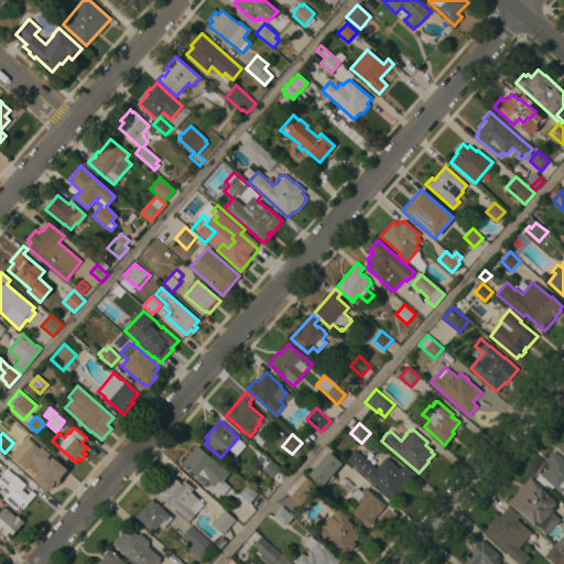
[(33,479),(42,469),(33,461),(25,468),(10,454),(25,436),(40,448),(42,446),(68,469),(61,477),(64,480),(57,487),(55,485),(47,492),(33,479)]
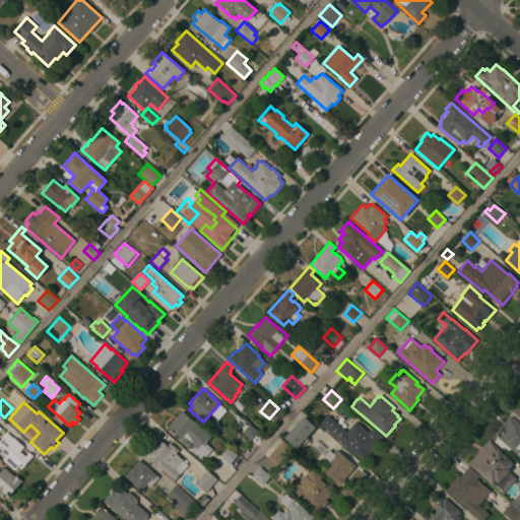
[(191,444),(188,448),(180,441),(182,439),(168,427),(182,411),(197,424),(211,436),(205,443),(212,449),(205,457),(203,455),(200,459),(192,452),(196,448),(191,444)]
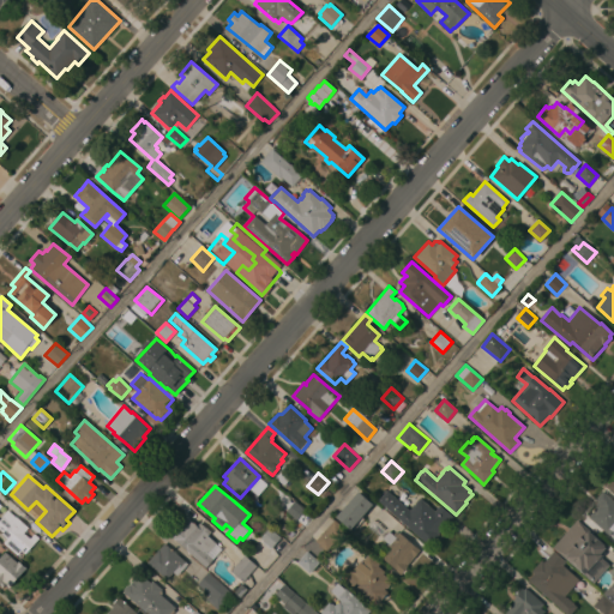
[(378,500),(387,489),(410,510),(421,499),(434,511),(440,505),(453,517),(439,534),(435,537),(435,539),(429,546),(378,500)]
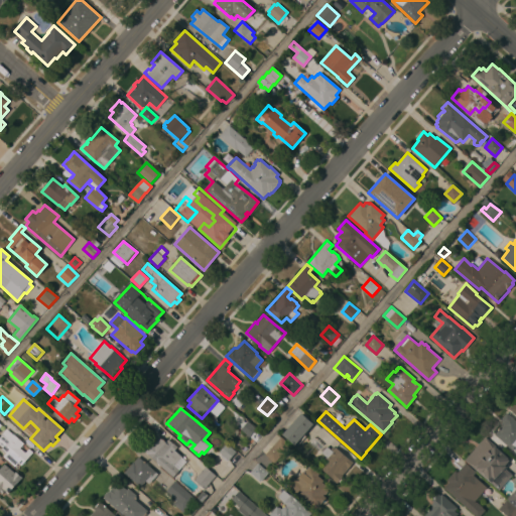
[(515,420),(515,445),(512,449),(494,434),(502,425),(500,424),(502,421),(501,419),(506,412),(515,420)]
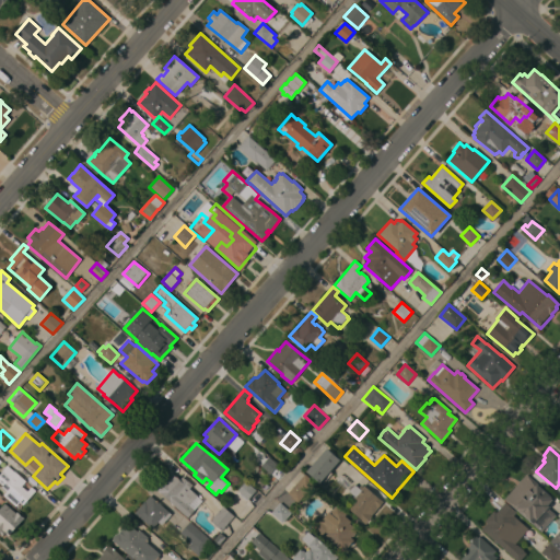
[(327,448),(340,459),(321,482),(306,471),(327,448)]
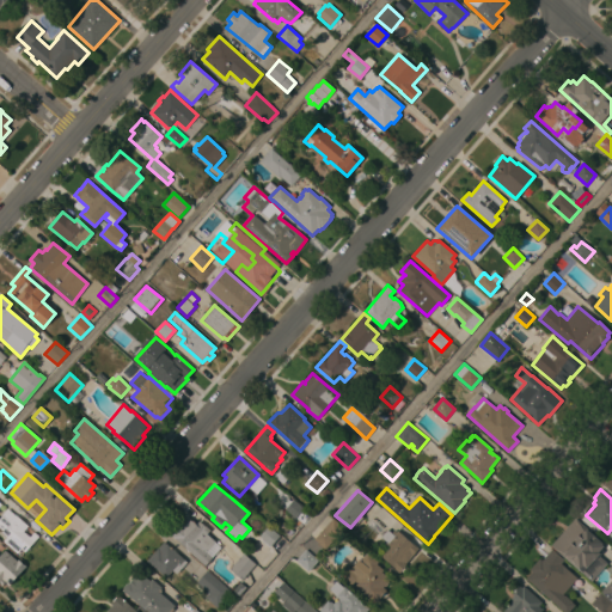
[(286,508),(293,499),(304,508),(297,518),(286,508)]
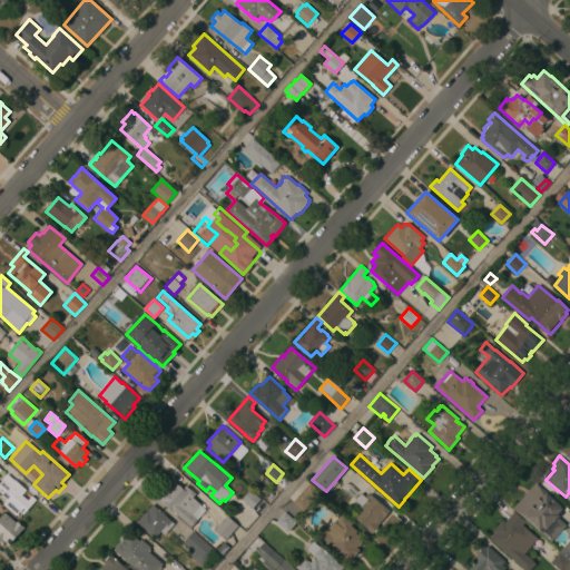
[(3,504),(7,500),(1,495),(3,494),(0,491),(0,483),(3,480),(2,480),(7,474),(15,480),(26,490),(21,494),(28,500),(31,495),(36,500),(23,514),(20,511),(17,516),(3,504)]
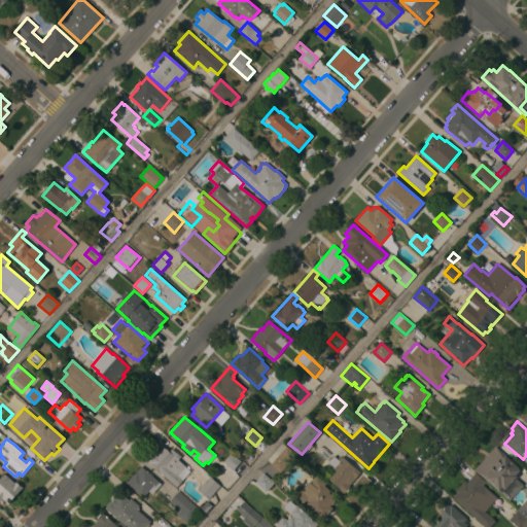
[(287,446),(296,455),(280,473),(275,469),(276,468),(271,464),(287,446)]
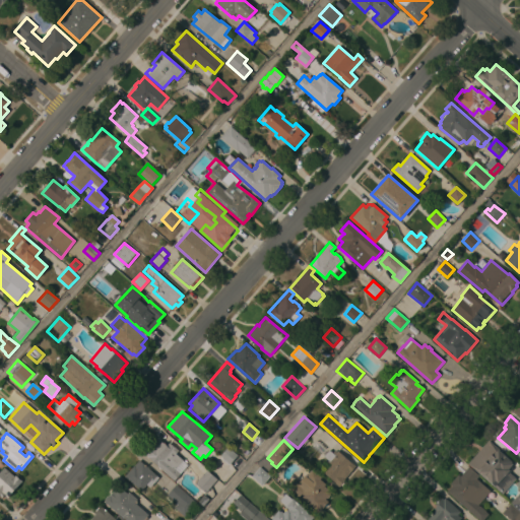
[(468,463),(488,440),(515,463),(510,469),(511,470),(509,472),(516,478),(503,494),(468,463)]
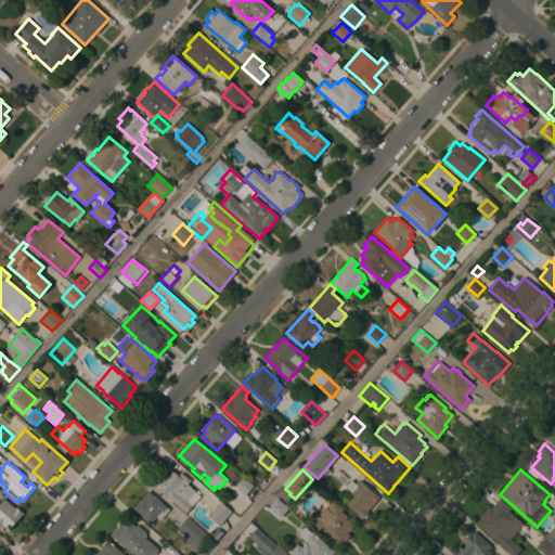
[(155,485),(164,474),(167,476),(171,470),(178,475),(181,473),(186,477),(191,480),(188,485),(195,491),(188,501),(193,505),(186,513),(155,485)]
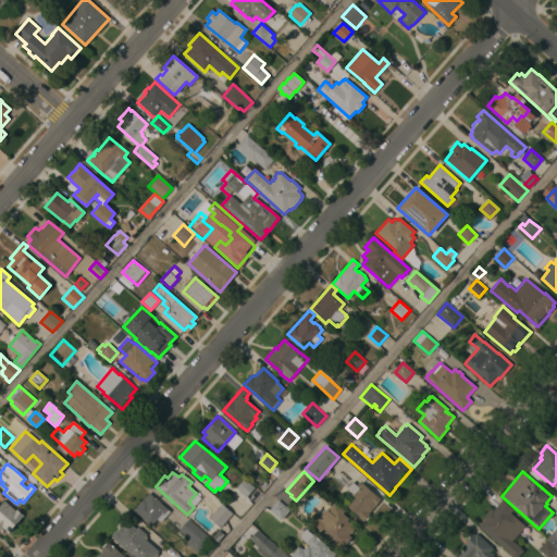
[(246,497),(236,489),(245,479),(255,487),(246,497)]
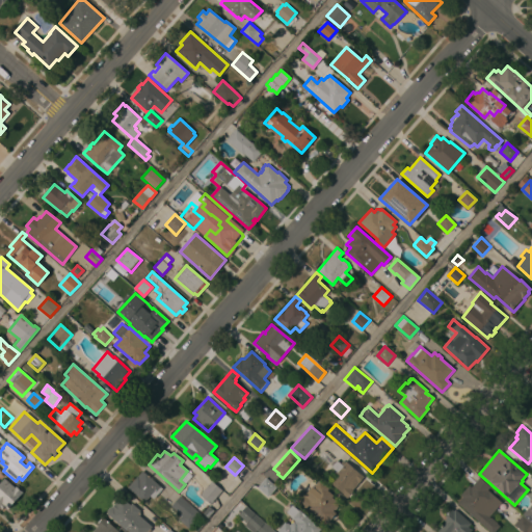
[(361,474),(365,477),(352,489),(353,490),(347,498),(328,481),(337,471),(331,467),(337,460),(341,463),(343,460),(345,462),(346,461),(361,474)]
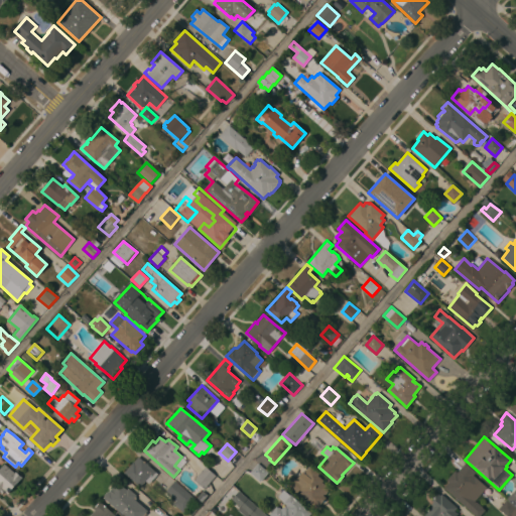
[(157,474),(149,484),(145,481),(140,487),(124,473),(138,457),(157,474)]
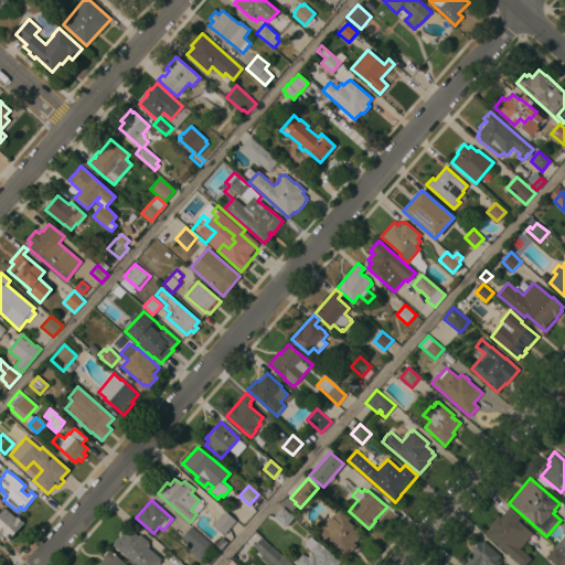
[(520,564),(486,534),(491,528),(489,525),(498,515),(500,516),(510,507),(521,516),(518,520),(533,534),(520,548),(522,550),(529,555),(529,556),(531,558),(524,564),(520,564)]
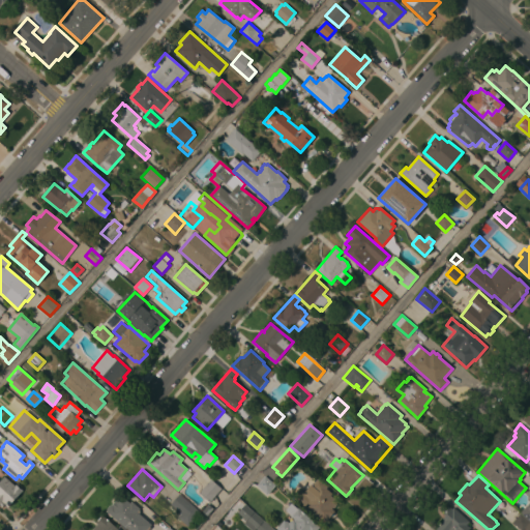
[(16,486),(17,484),(23,491),(8,507),(5,504),(2,507),(0,505),(0,480),(4,476),(16,486)]
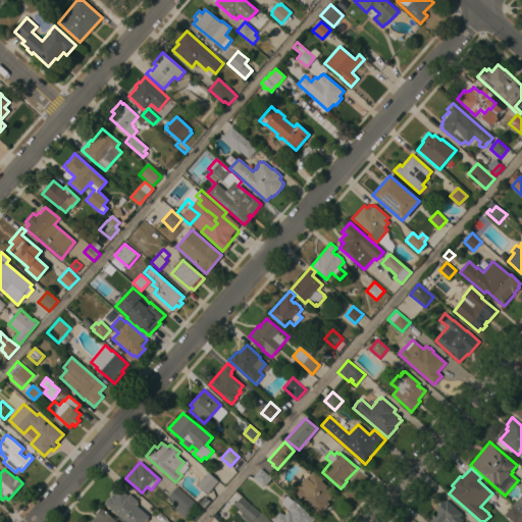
[(253,478),(261,469),(271,478),(263,486),(253,478)]
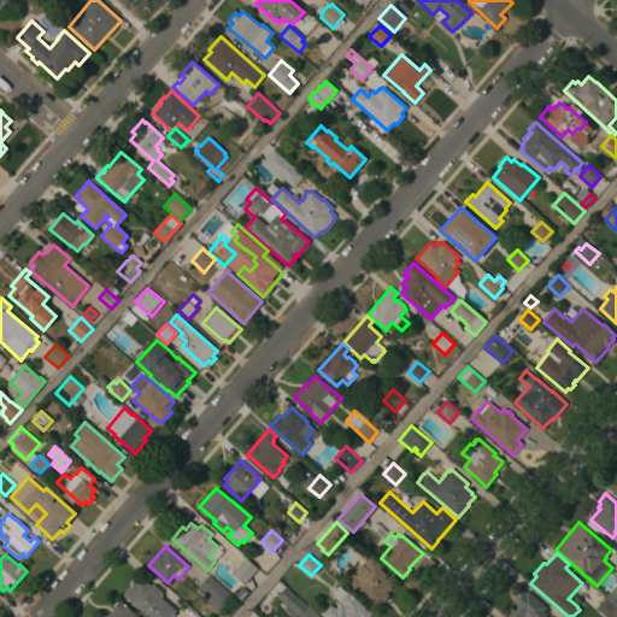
[(382,566),(380,568),(387,574),(386,576),(394,583),(387,592),(389,595),(377,609),(342,579),(351,569),(354,573),(362,564),(363,565),(370,557),(382,566)]
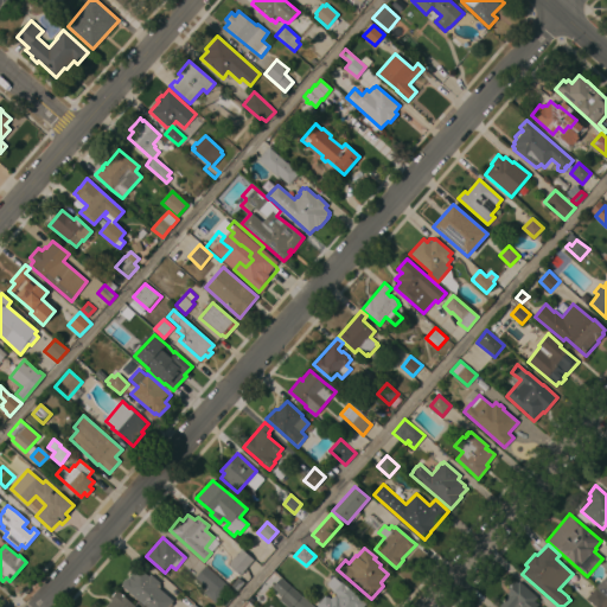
[(240,575),(228,564),(242,549),(254,560),(240,575)]
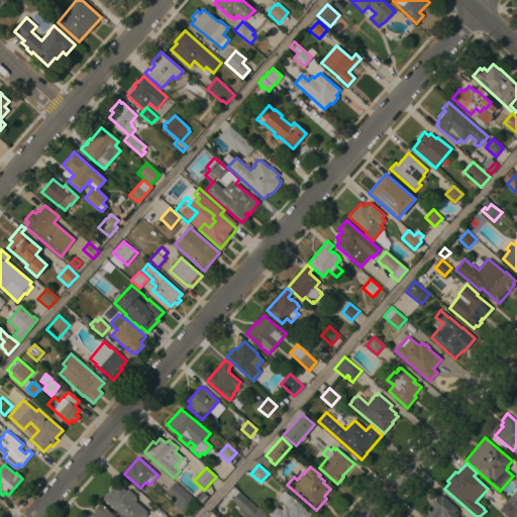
[(196,500),(184,513),(174,504),(177,501),(167,492),(176,482),(196,500)]
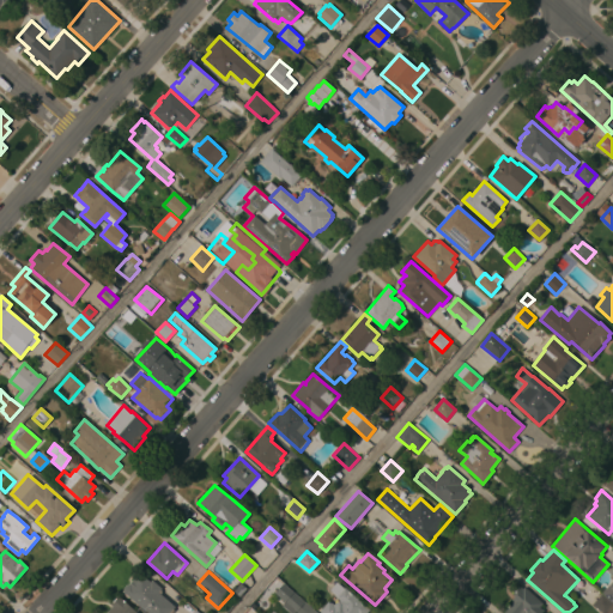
[(125,590),(123,588),(127,584),(129,584),(133,580),(133,578),(137,574),(138,574),(139,572),(150,582),(152,581),(162,588),(158,592),(175,606),(168,612),(149,612),(146,611),(123,592),(125,590)]
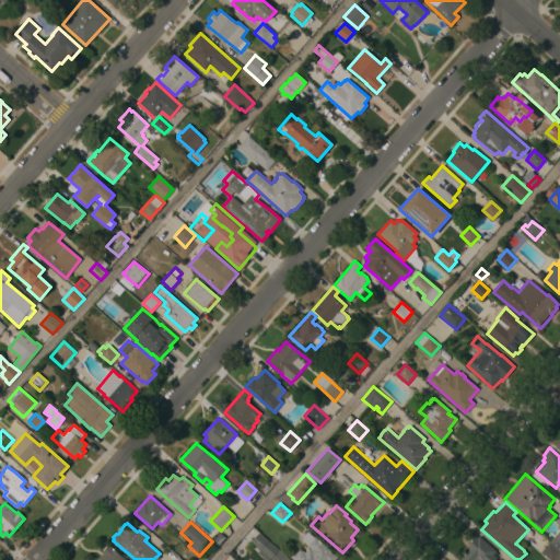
[(559,549),(550,541),(559,529),(559,549)]
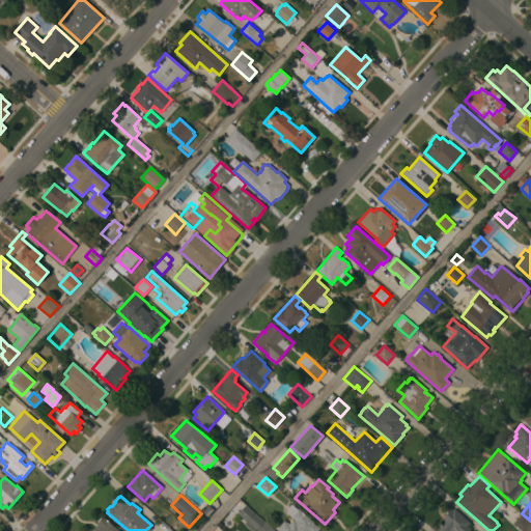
[(279,530),(277,529),(284,521),(286,523),(287,522),(289,524),(290,522),(294,521),(295,520),(291,518),(291,516),(286,511),(291,504),(298,509),(299,508),(320,527),(316,530),(279,530)]
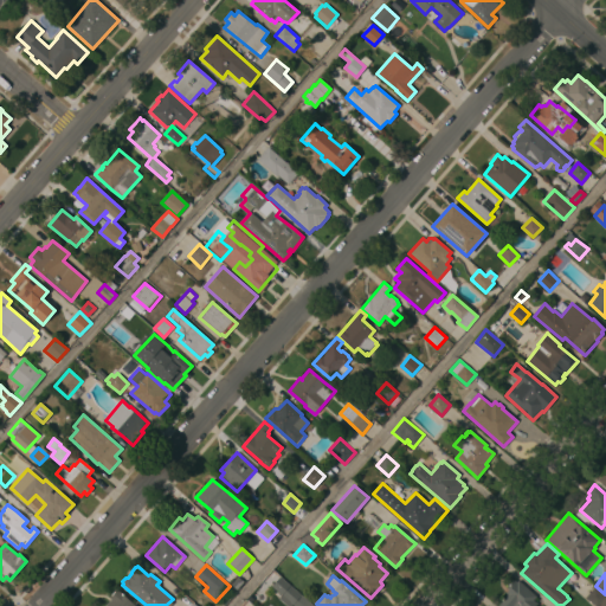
[(237,590),(231,585),(238,577),(244,581),(237,590)]
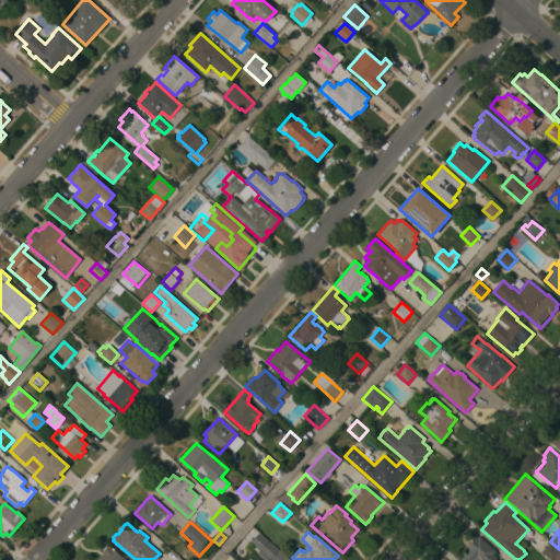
[(289,559),(271,559),(270,559),(269,559),(265,559),(257,552),(260,549),(252,541),(259,533),(289,559)]
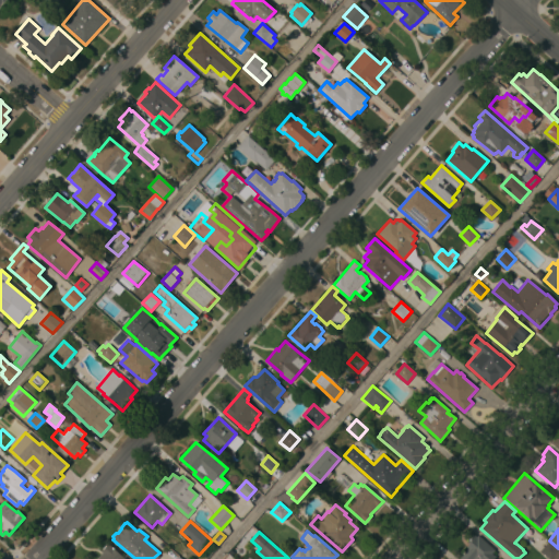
[(460,558),(468,548),(466,547),(470,544),(468,542),(474,535),(477,537),(478,535),(495,550),(492,554),(496,557),(494,558),(460,558)]
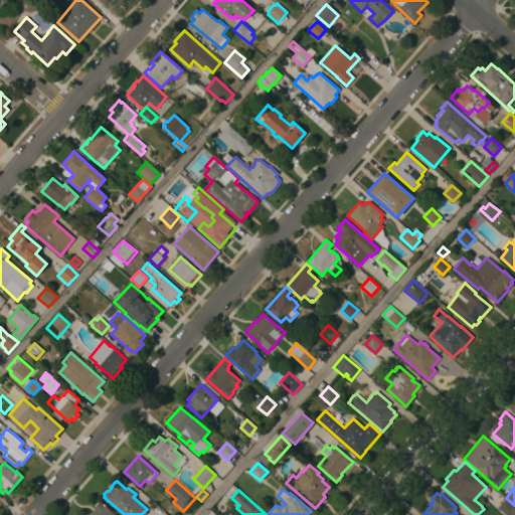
[(514,506),(514,514),(511,514),(510,514),(509,514),(505,514),(497,508),(506,498),(514,506)]
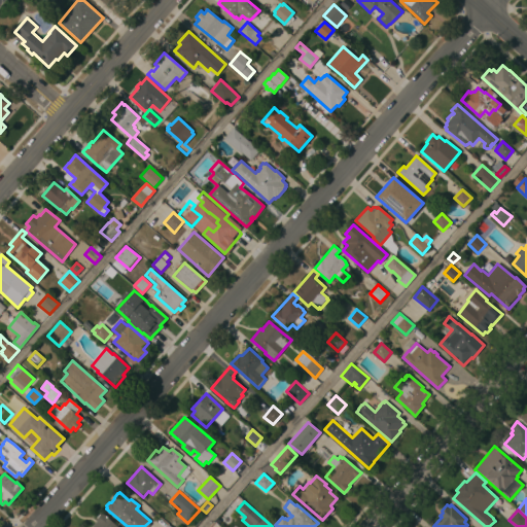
[(91,526),(97,521),(96,520),(103,512),(118,526),(91,526)]
